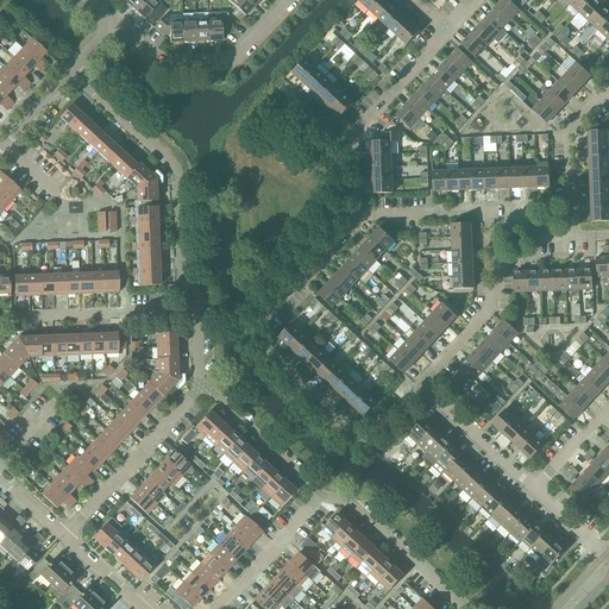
[(125,0),(125,1),(135,10),(143,0),(125,0)]
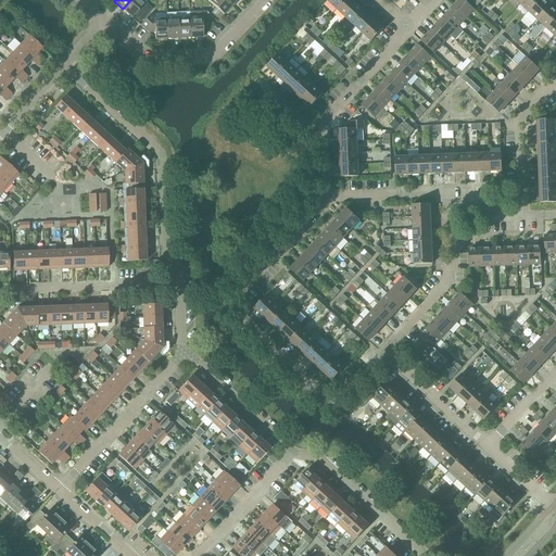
[(130,0),(123,9),(131,17),(147,0),(130,0)]
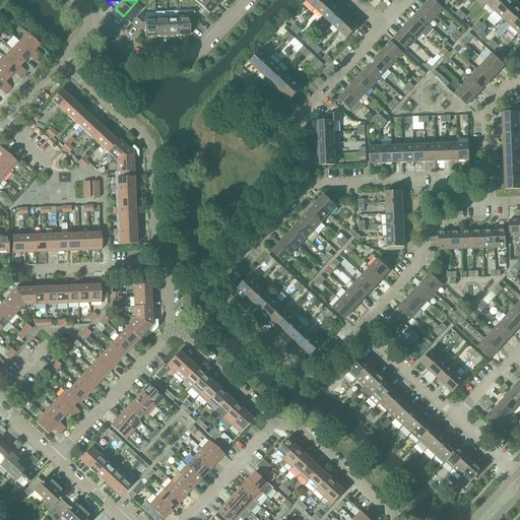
[(196,0),(195,1),(208,13),(216,5),(210,0),(196,0)]
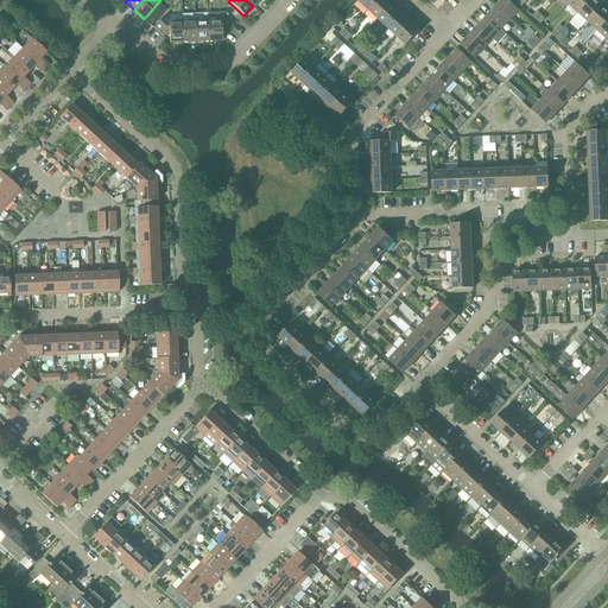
[(378,18),(391,5),(386,0),(377,0),(368,10),(378,18)]
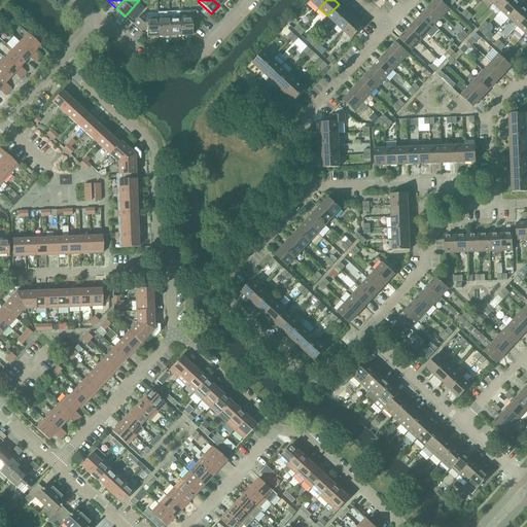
[(434,0),(429,6),(442,18),(449,8),(440,0),(434,0)]
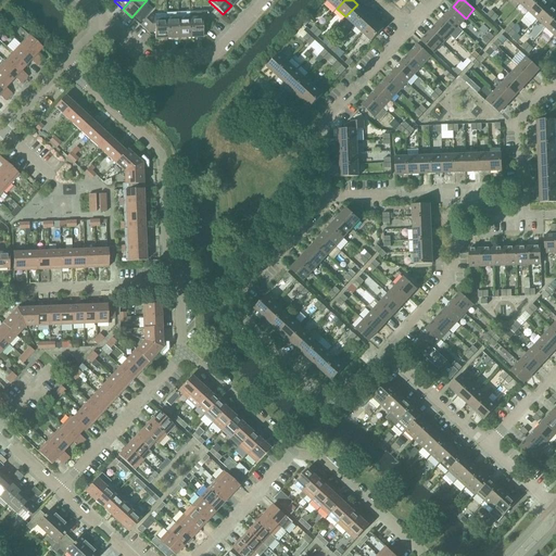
[(521,0),(519,3),(528,11),(536,0),(521,0)]
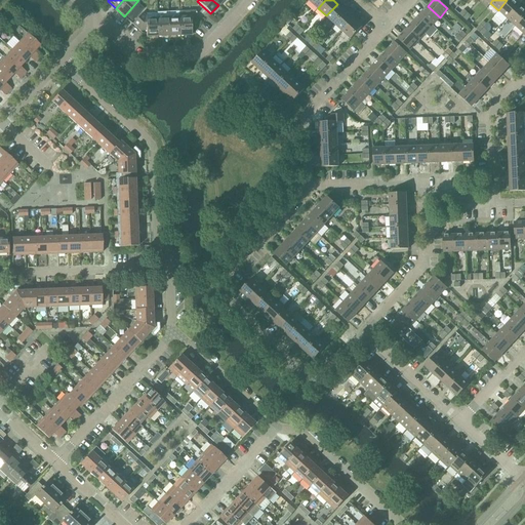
[(512,0),(507,0),(498,10),(507,17),(518,5),(512,0)]
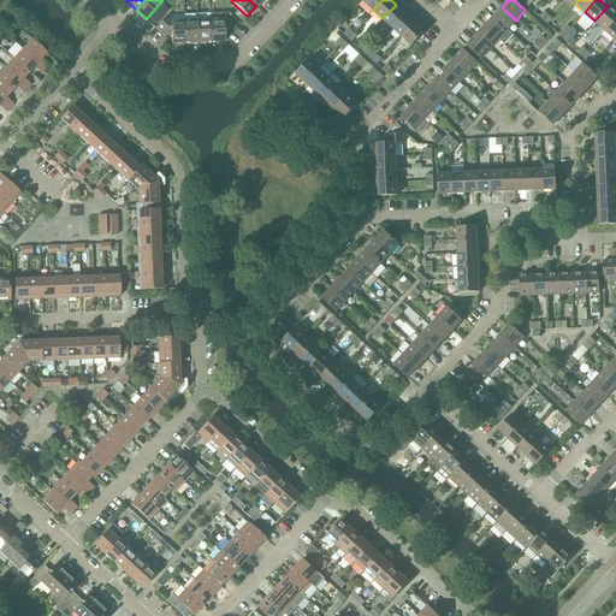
[(392,28),(406,13),(396,5),(383,18),(392,28)]
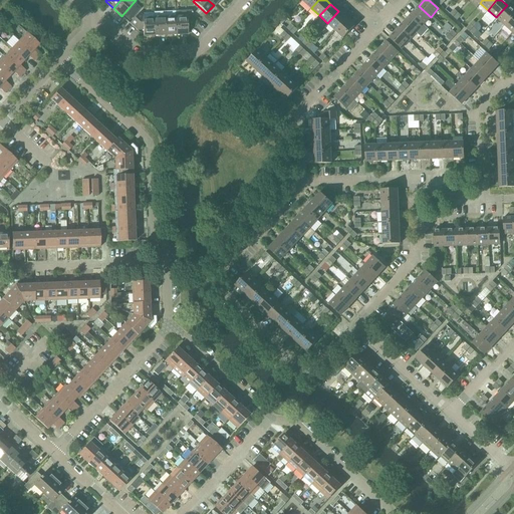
[(513,10),(507,5),(496,17),(504,25),(513,13),(513,10)]
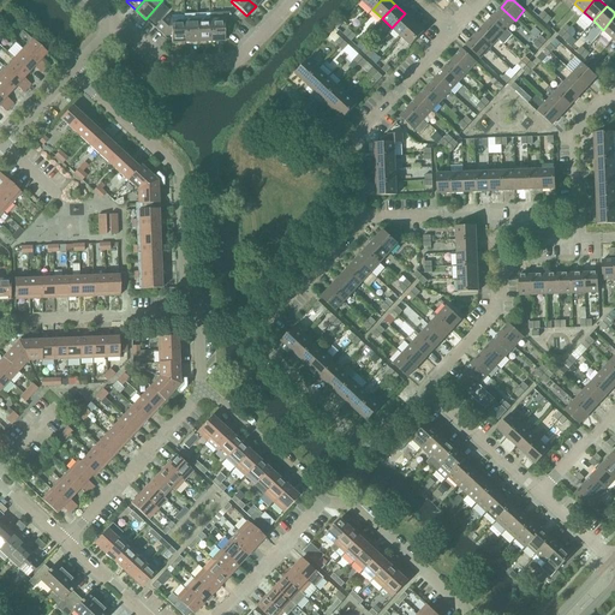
[(515,21),(501,7),(493,17),(507,30),(515,21)]
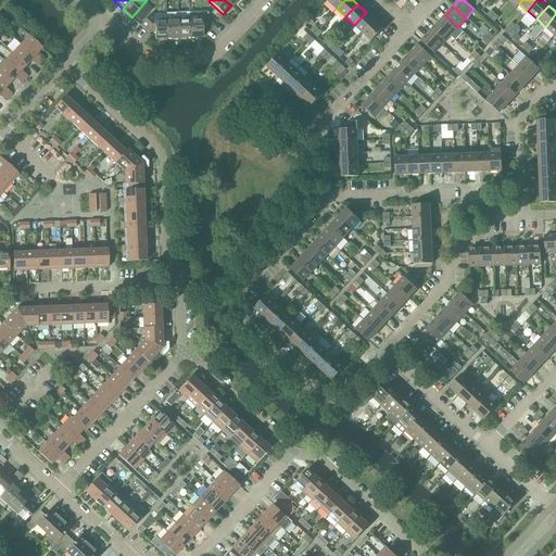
[(142,9),(135,17),(140,22),(148,14),(142,9)]
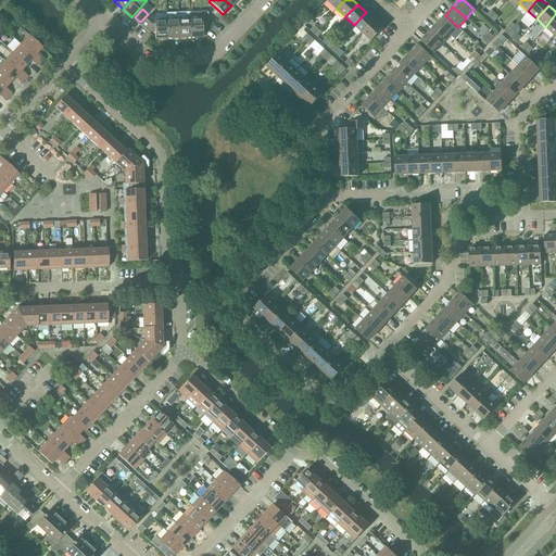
[(202,37),(202,28),(207,28),(206,11),(189,12),(190,37),(202,37)]
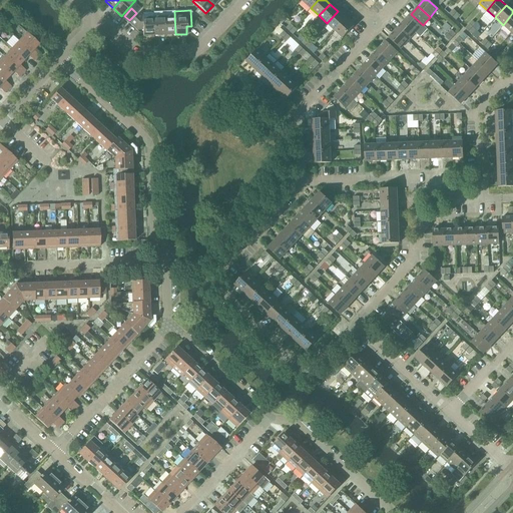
[(165,35),(163,11),(153,12),(153,18),(153,21),(154,35),(165,35)]
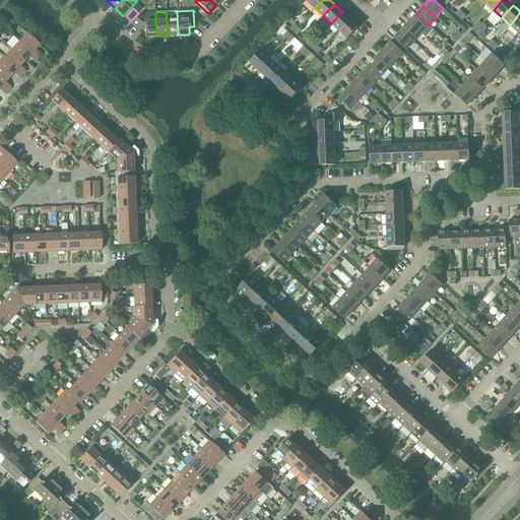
[(178,35),(177,11),(166,11),(168,36),(178,35)]
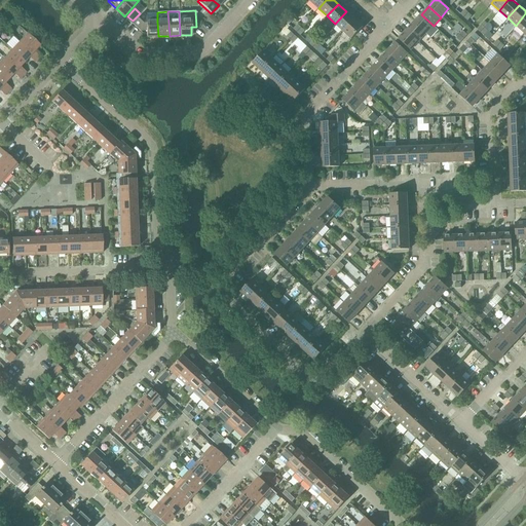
[(343,31),(354,19),(346,11),(335,24),(343,31)]
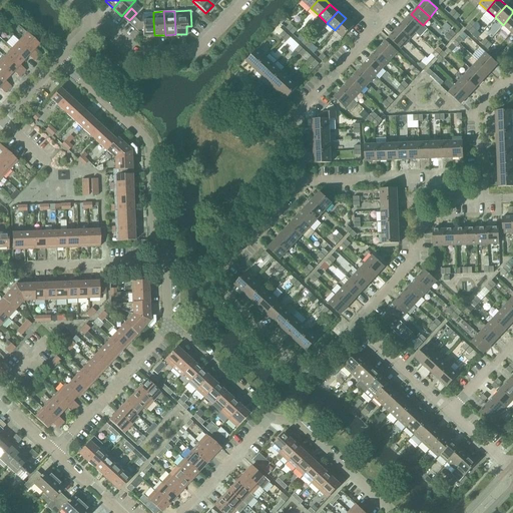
[(140,27),(142,27),(142,35),(154,35),(153,21),(153,18),(142,18),(142,16),(138,12),(131,20),(140,27)]
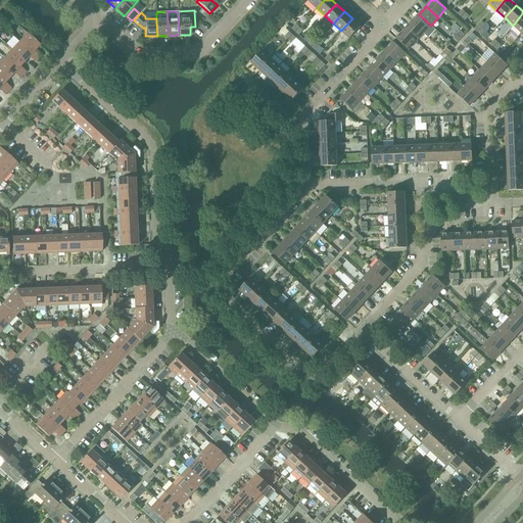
[(522,33),(522,31),(522,13),(513,26),(522,33)]
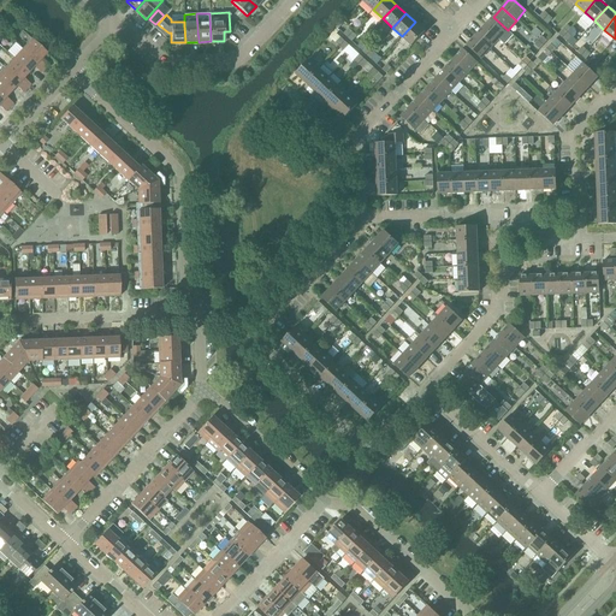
[(508,30),(493,17),(484,27),(498,39),(508,30)]
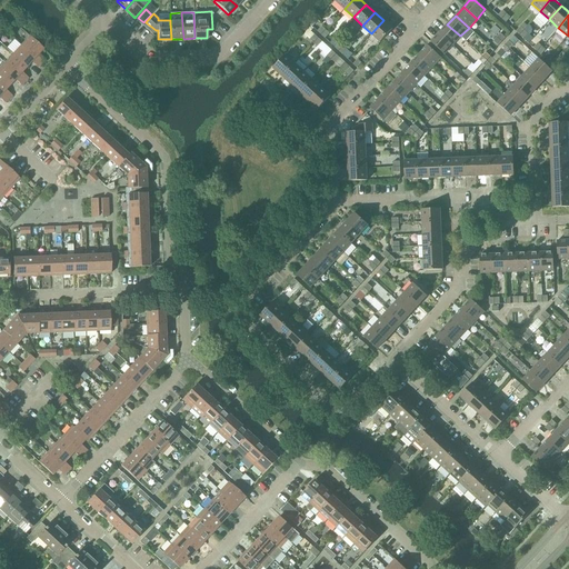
[(380,42),(392,29),(383,20),(371,33),(380,42)]
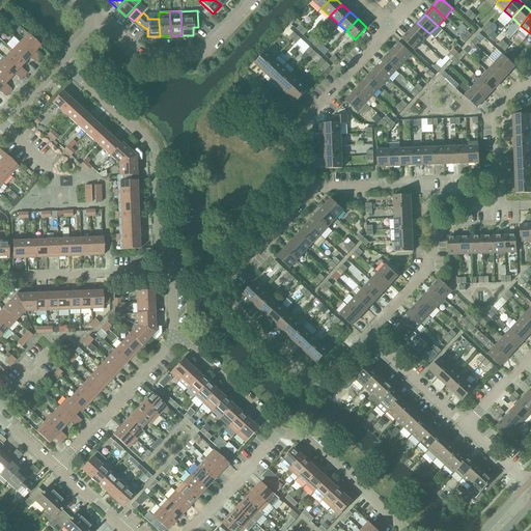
[(429,33),(417,23),(410,31),(422,42),(429,33)]
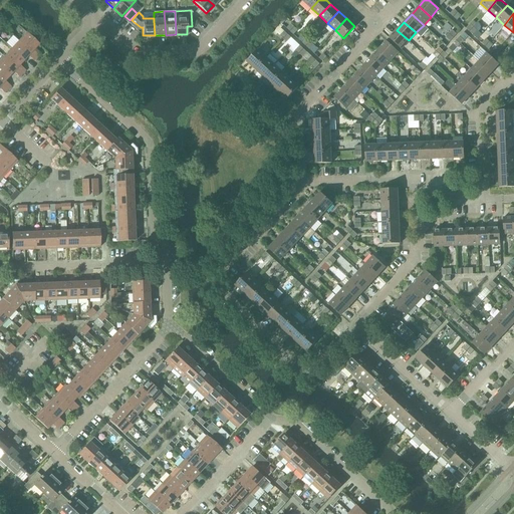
[(447,23),(443,27),(448,32),(452,28),(447,23)]
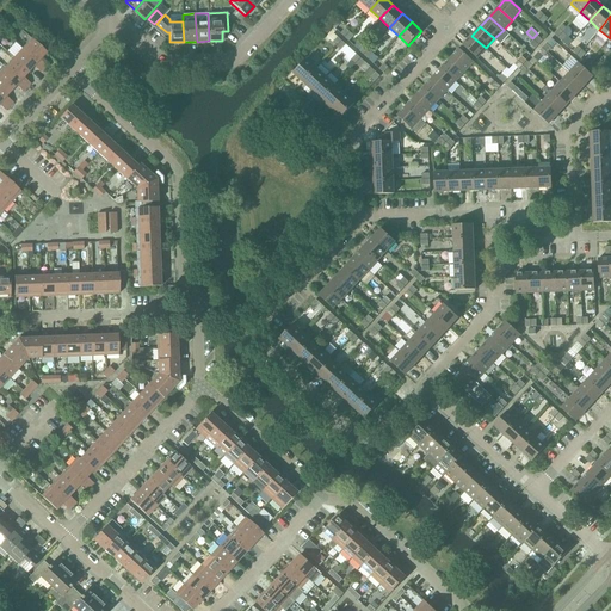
[(573,42),(566,36),(562,32),(557,37),(568,47),(573,42)]
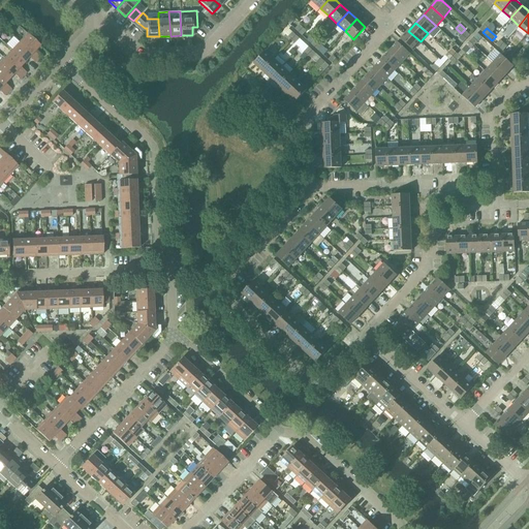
[(421,41),(408,31),(401,39),(413,51),(421,41)]
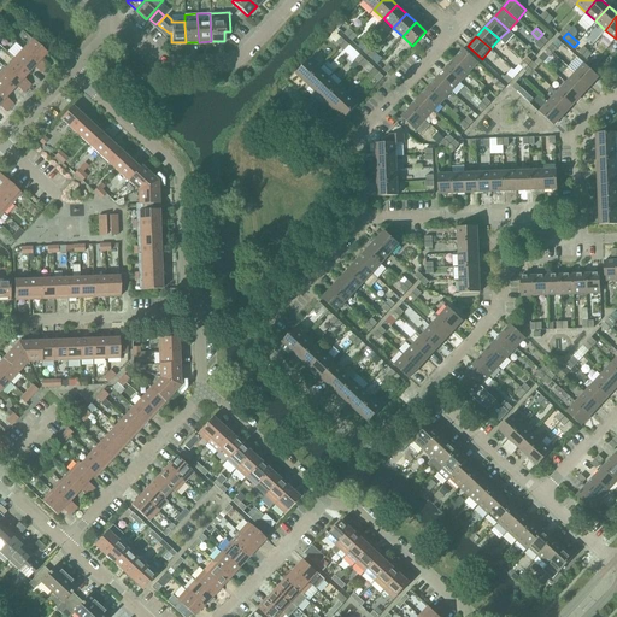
[(31,40),(23,50),(37,63),(41,59),(47,53),(31,40)]
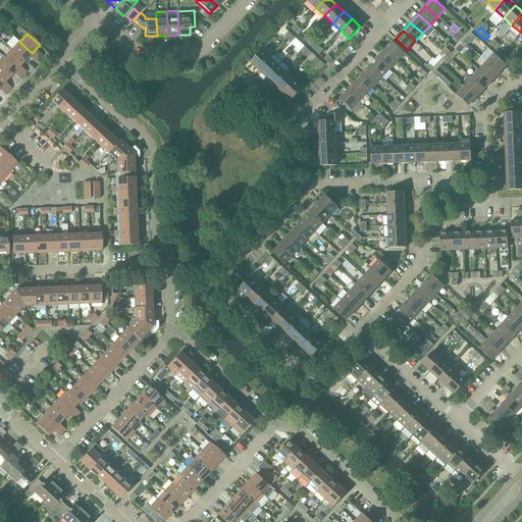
[(19,42),(11,50),(24,61),(32,53),(19,42)]
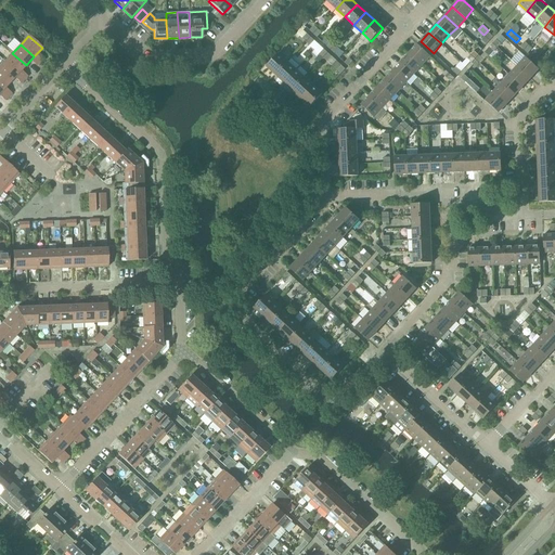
[(409,53),(422,65),(429,56),(417,44),(409,53)]
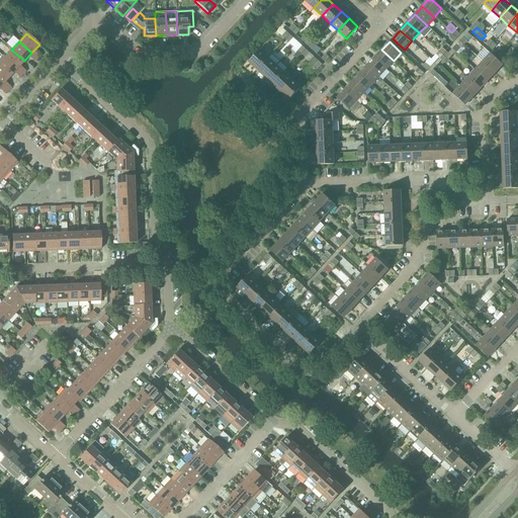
[(11,50),(4,58),(16,69),(24,61),(11,50)]
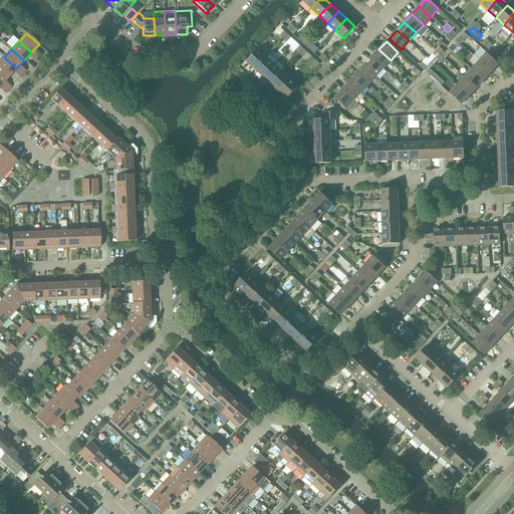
[(258,49),(247,61),(255,69),(266,57),(258,49)]
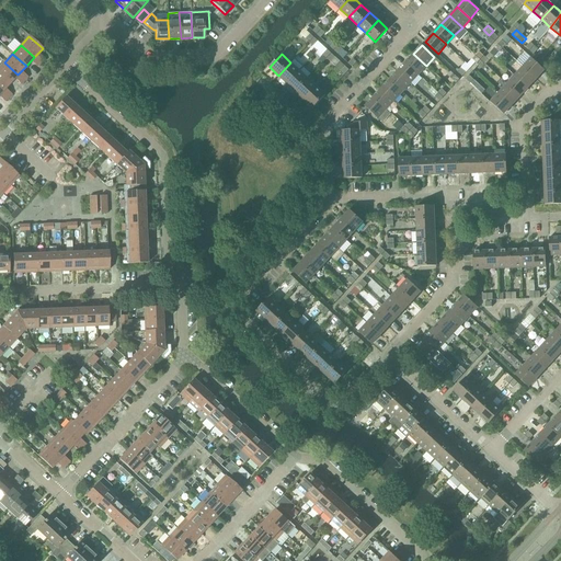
[(426,66),(413,54),(405,63),(418,75),(426,66)]
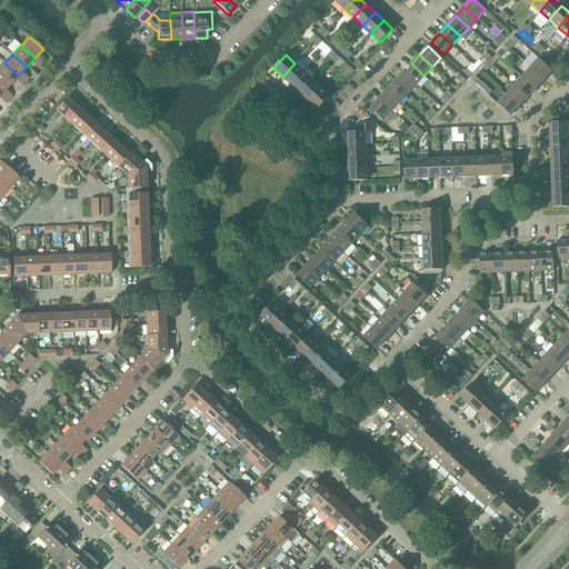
[(530,68),(543,80),(552,71),(539,59),(530,68)]
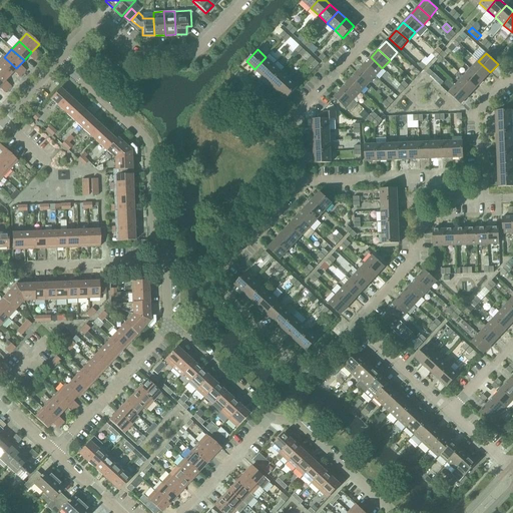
[(4,57),(0,61),(0,67),(9,76),(16,68),(4,57)]
